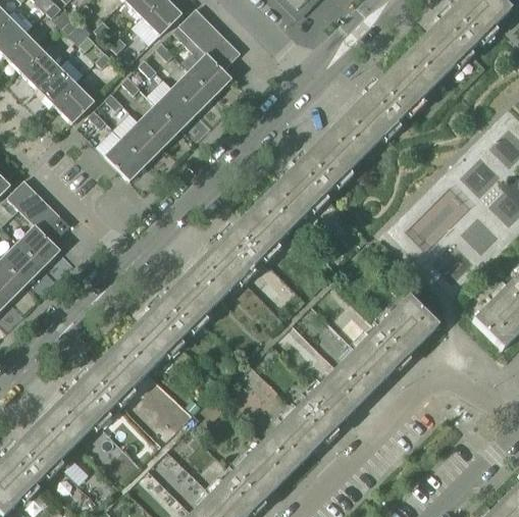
[(460,0),(119,342),(0,460),(0,512),(4,516),(5,515),(211,308),(512,8),(503,0),(460,0)]
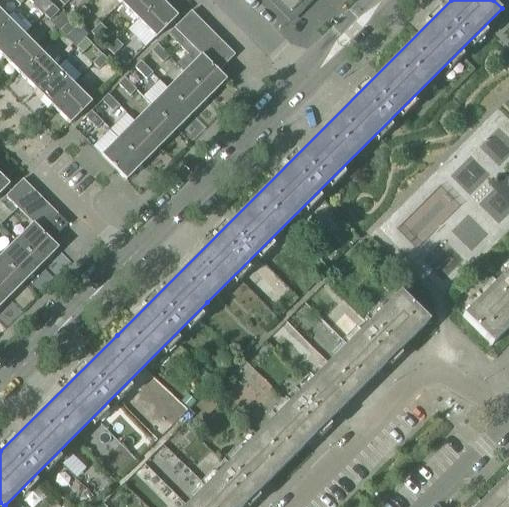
[(123,0),(139,16),(155,0),(123,0)]
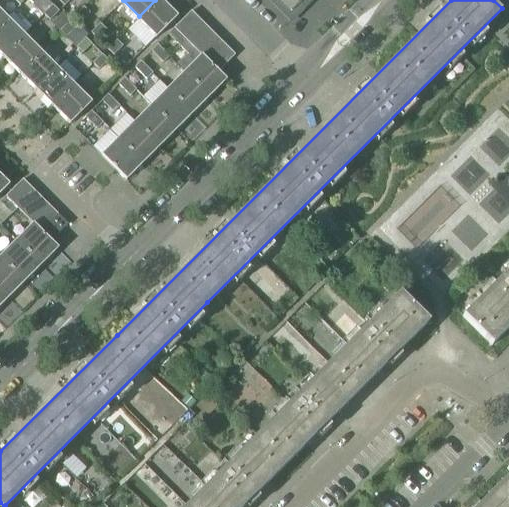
[(155,0),(139,16),(158,34),(179,13),(165,0),(155,0)]
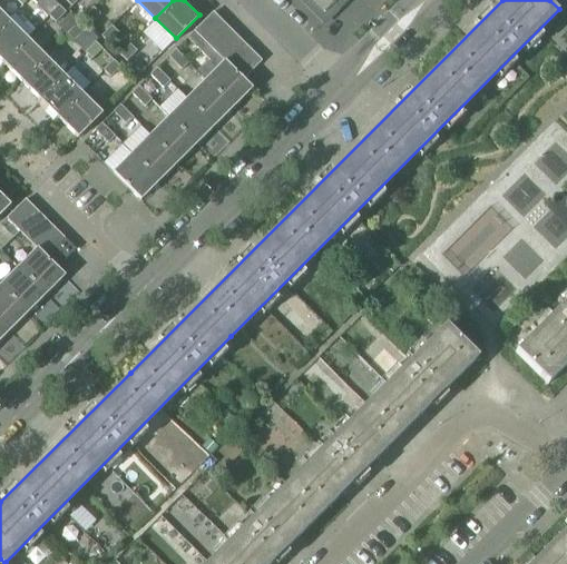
[(316,0),(326,10),(335,0),(316,0)]
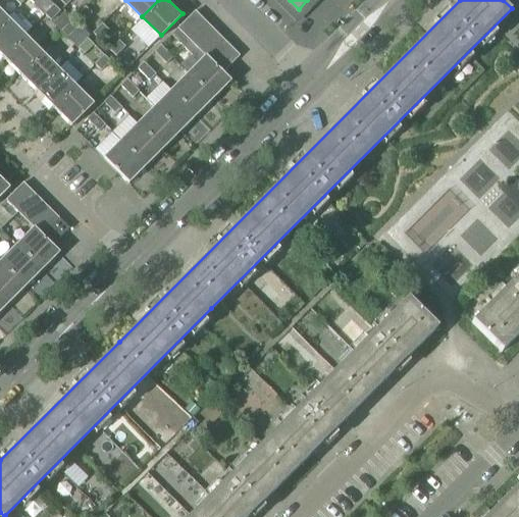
[(62,8),(56,2),(47,11),(53,17),(62,8)]
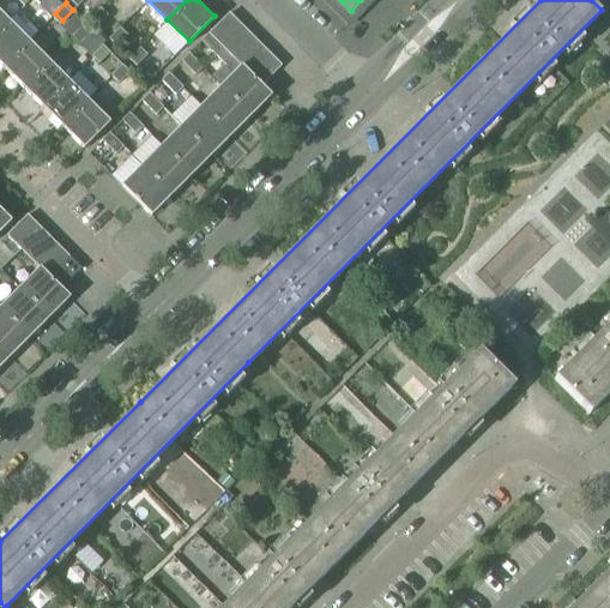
[(92,14),(100,22),(110,12),(103,4),(92,14)]
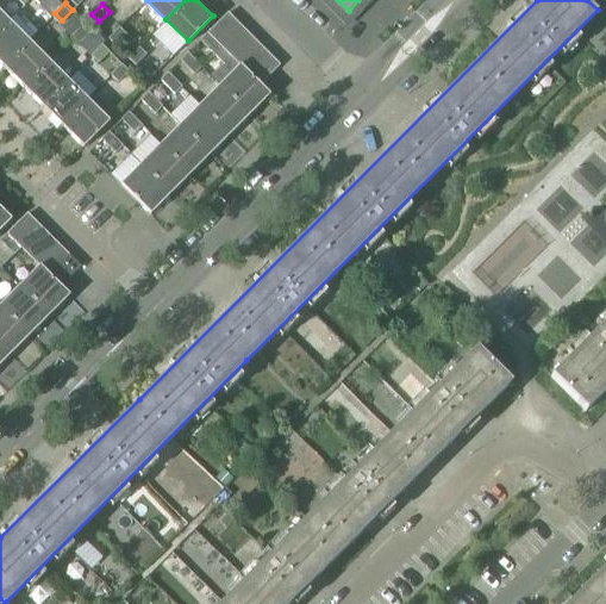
[(0,27),(11,18),(0,6),(0,27)]
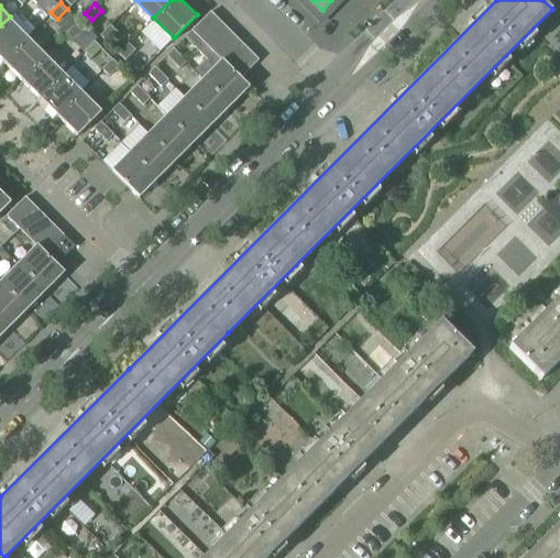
[(80,18),(72,9),(59,22),(67,30),(68,30),(80,18)]
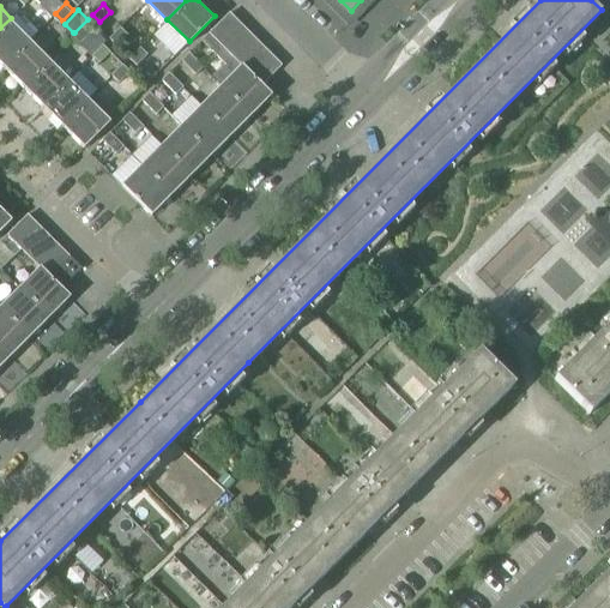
[(211,30),(222,41),(242,20),(231,10),(211,30)]
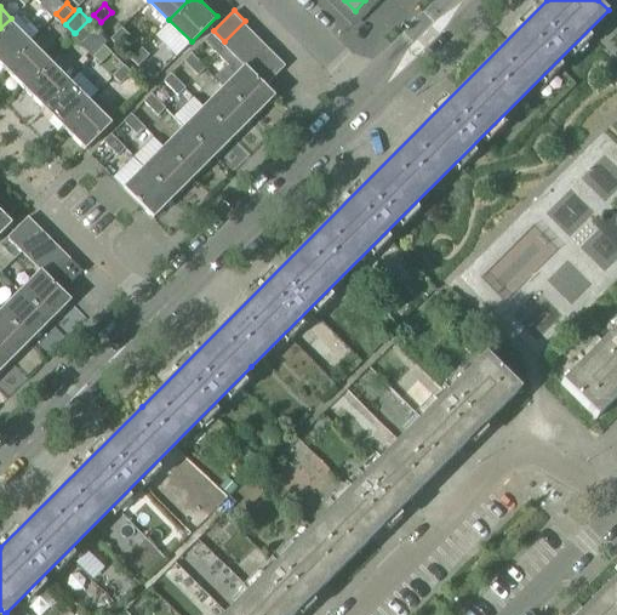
[(0,28),(0,58),(5,64),(32,38),(11,18),(0,28)]
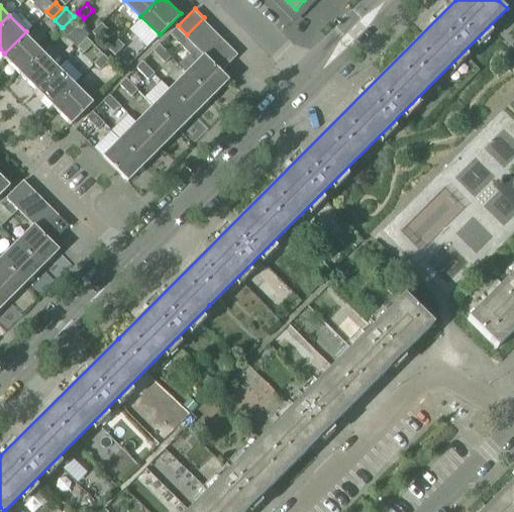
[(190,36),(196,43),(213,26),(204,17),(187,34),(190,36)]
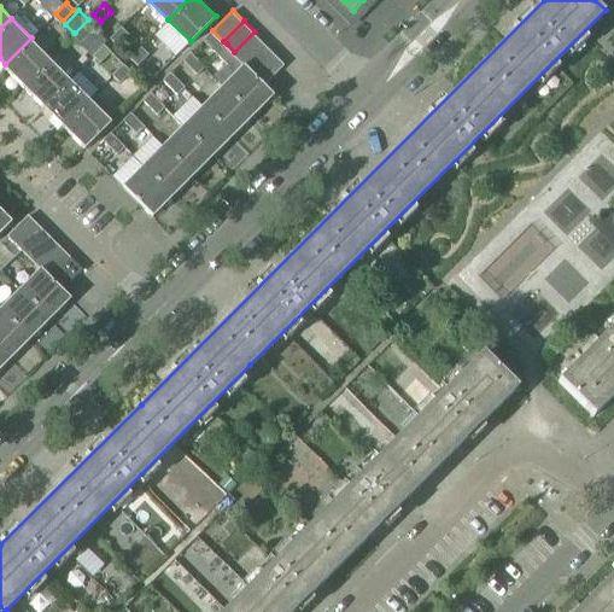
[(75,33),(82,40),(93,29),(86,22),(75,33)]
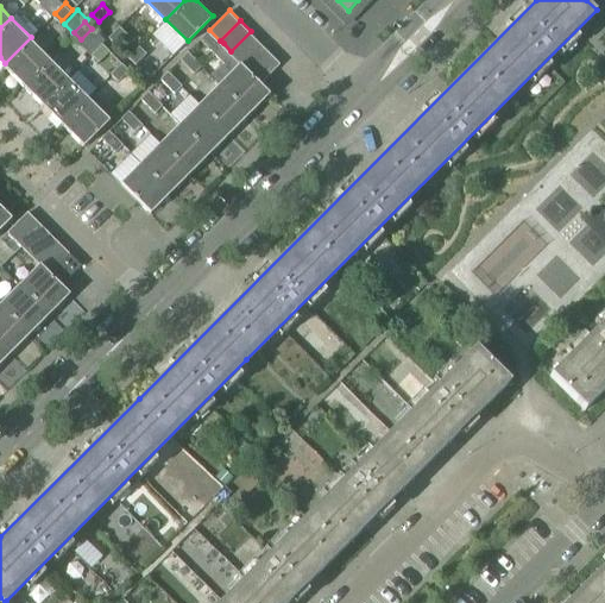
[(111,33),(118,41),(128,31),(121,24),(111,33)]
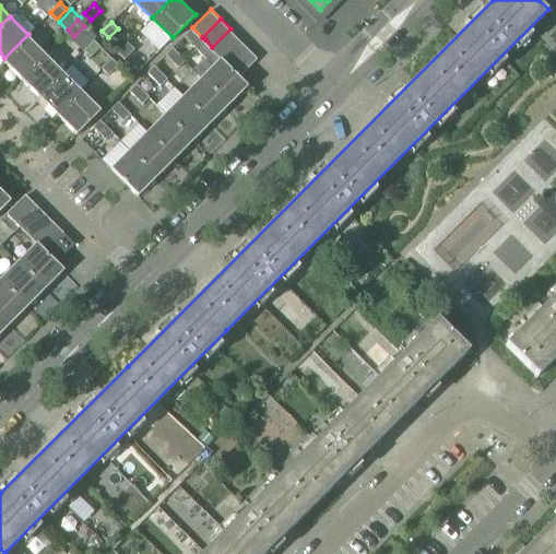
[(205,39),(202,37),(192,27),(186,34),(198,46),(205,39)]
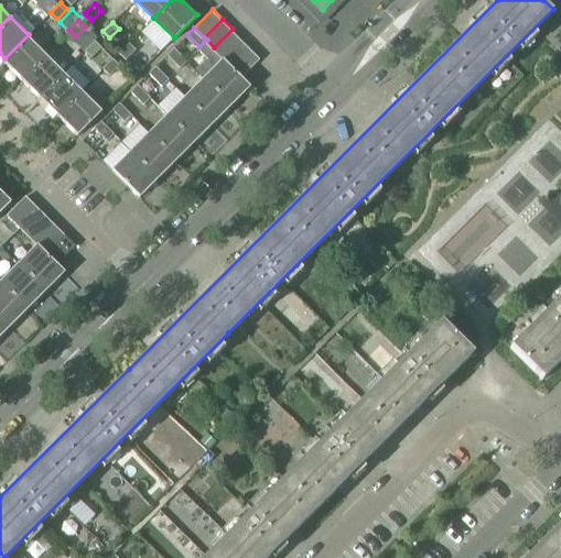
[(214,47),(224,57),(228,52),(243,39),(233,29),(214,47)]
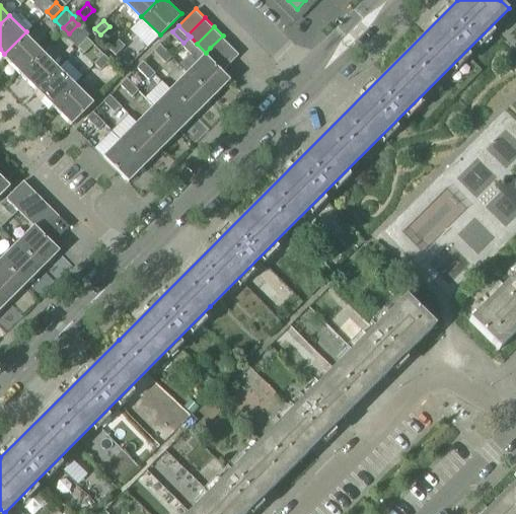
[(4,54),(20,70),(43,48),(26,31),(4,54)]
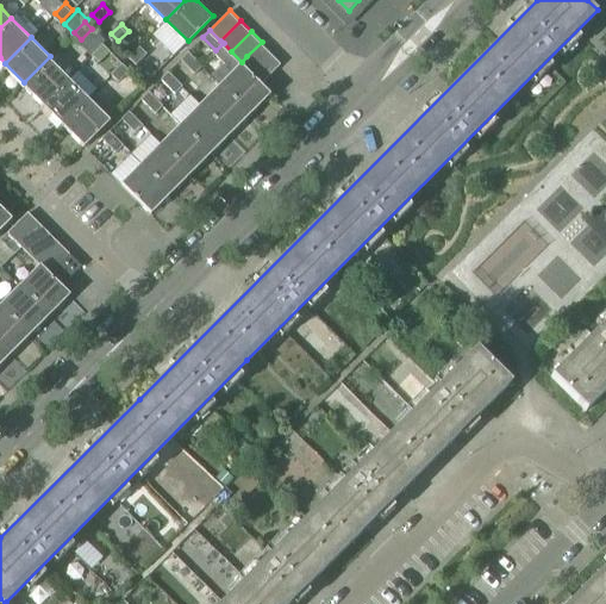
[(111,49),(104,42),(94,51),(101,58),(111,49)]
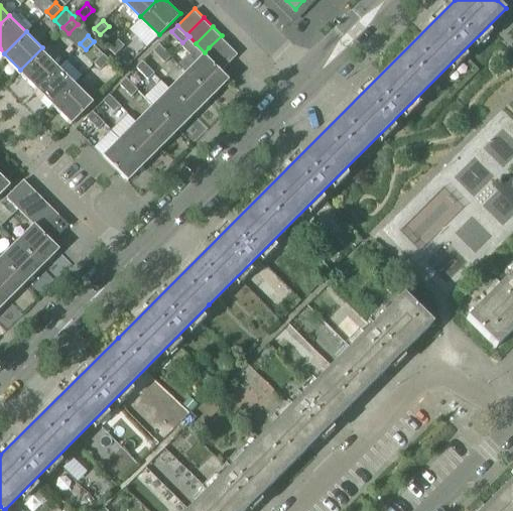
[(209,47),(205,52),(213,60),(230,43),(222,35),(209,47)]
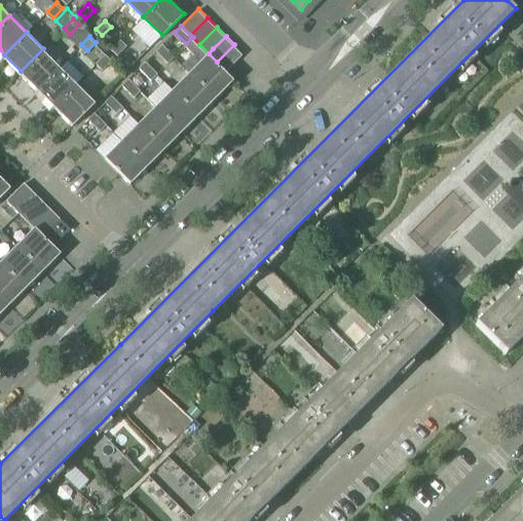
[(113,46),(119,52),(128,44),(122,38),(113,46)]
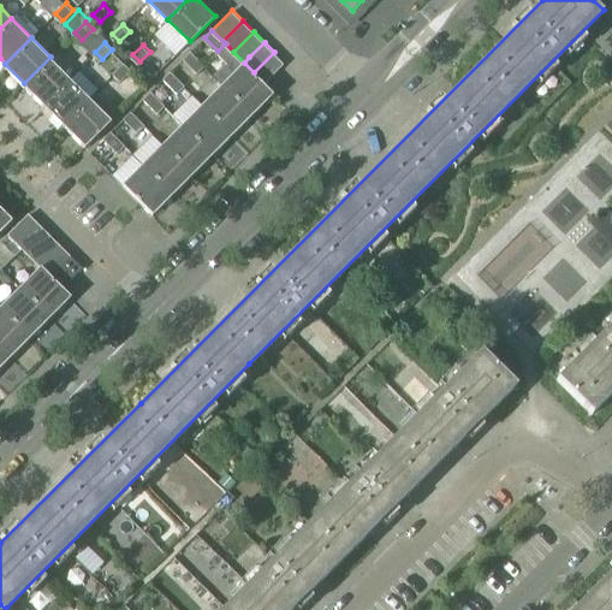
[(192,49),(184,57),(198,71),(206,64),(192,49)]
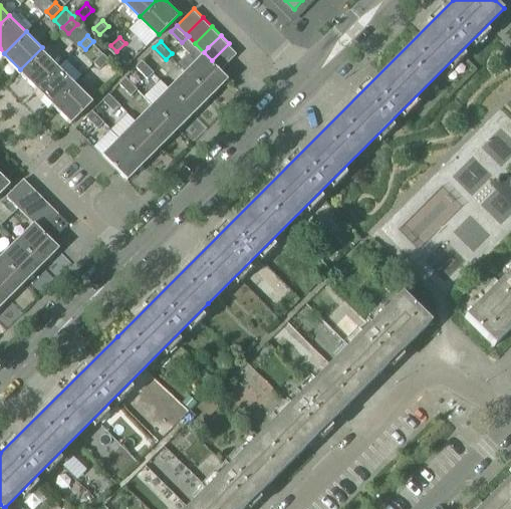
[(229,43),(212,60),(221,68),(238,51),(229,43)]
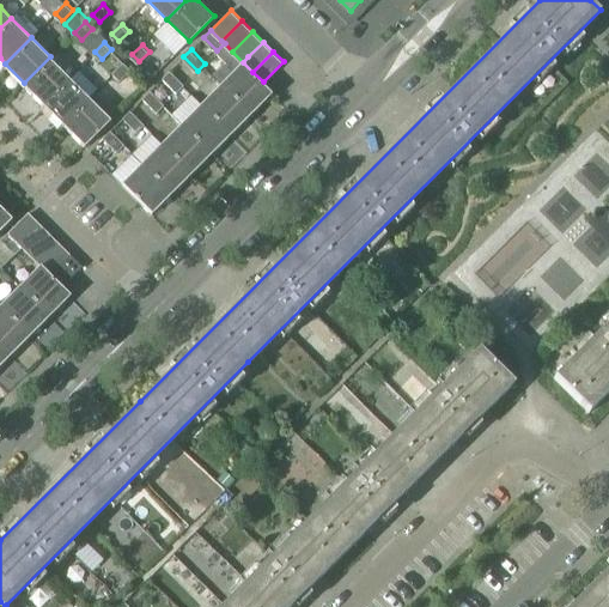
[(24,83),(44,103),(69,77),(50,56),(24,83)]
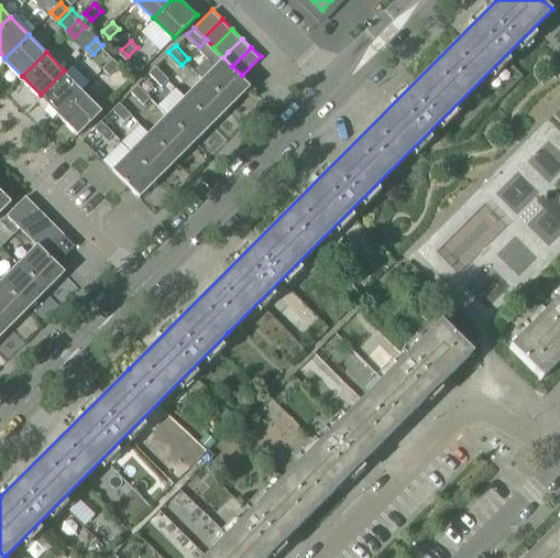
[(121,63),(114,56),(105,66),(111,73),(121,63)]
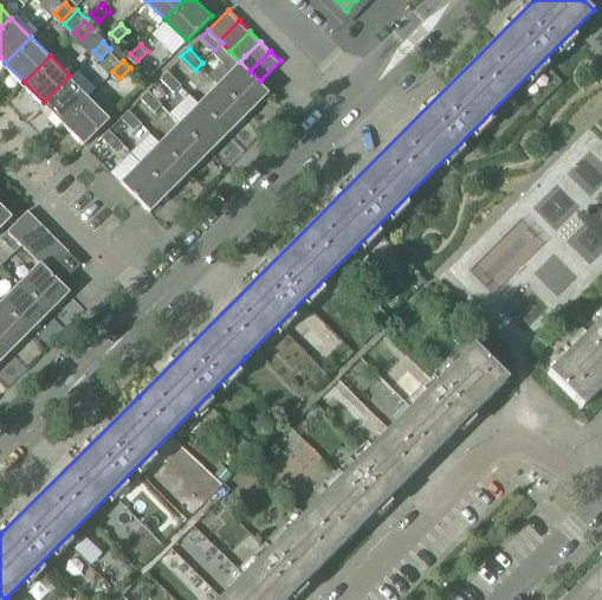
[(240,62),(221,81),(251,110),(270,91),(260,81),(250,71),(240,62)]
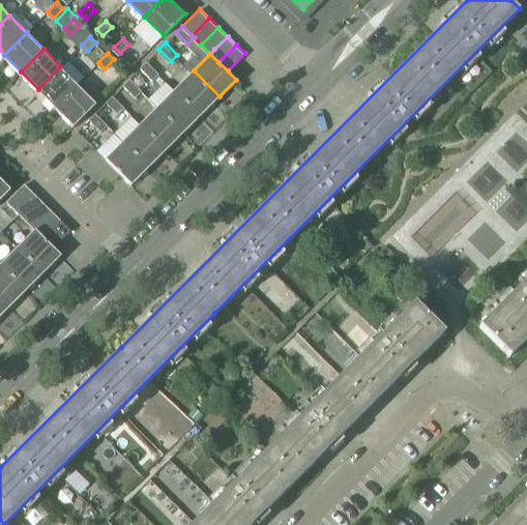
[(148,60),(142,66),(153,78),(159,71),(148,60)]
